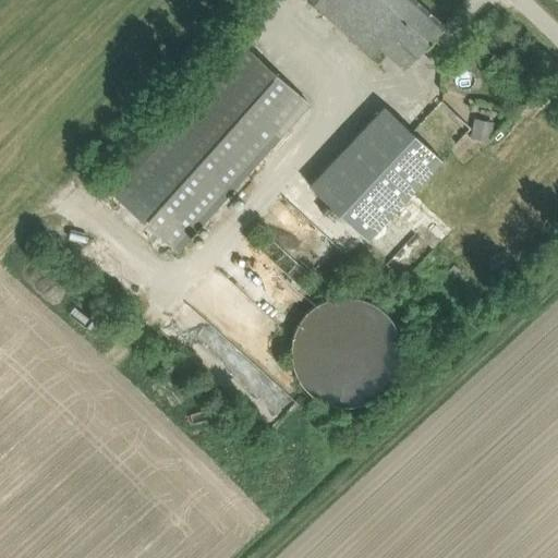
[(444,26),(414,0),(307,0),(371,57),(379,47),(389,56),(403,68),(413,56),(415,58),(444,26)]
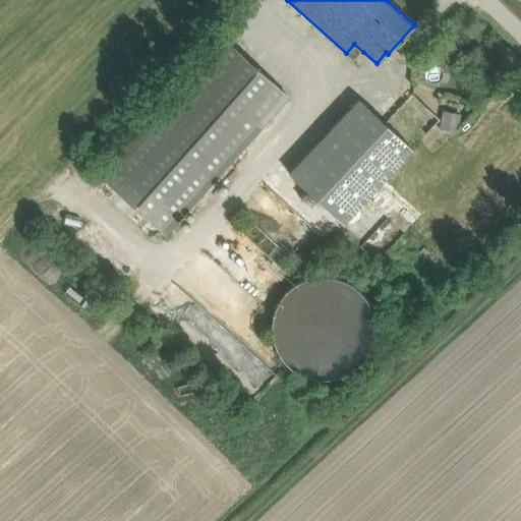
[(223,37),(99,175),(166,234),(289,96),(223,37)]
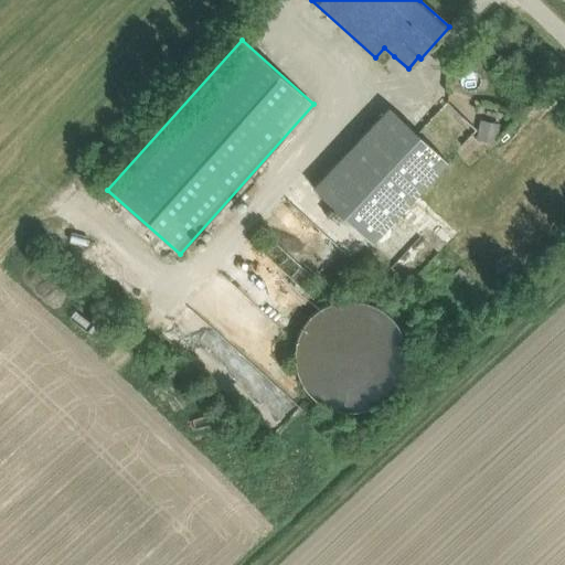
[(447,99),(416,131),(446,160),(477,128),(447,100),(447,99)]
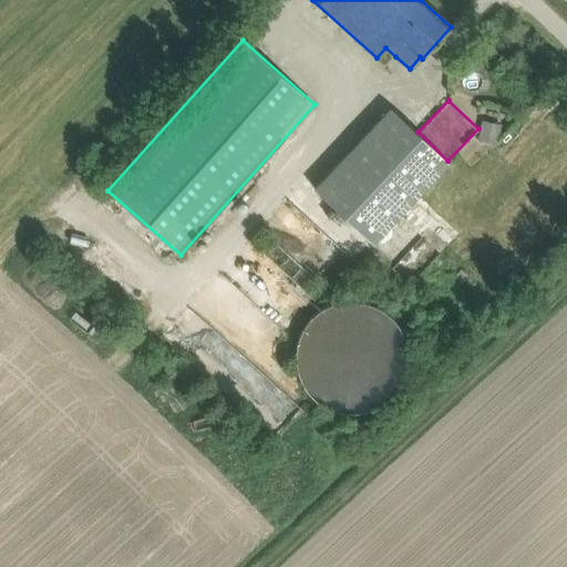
[(447,162),(390,107),(315,188),(372,243),(447,162)]
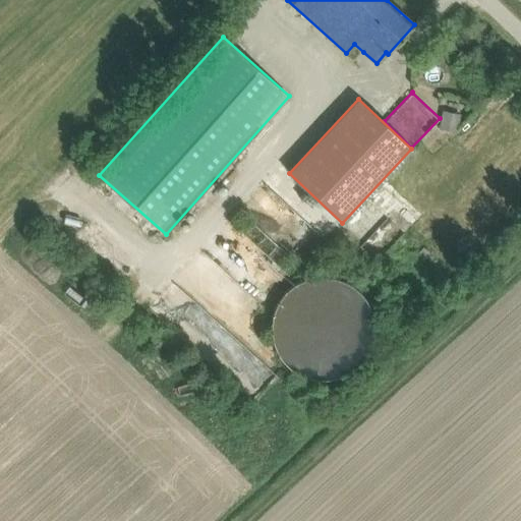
[(439,128),(457,131),(460,114),(443,110),(439,128)]
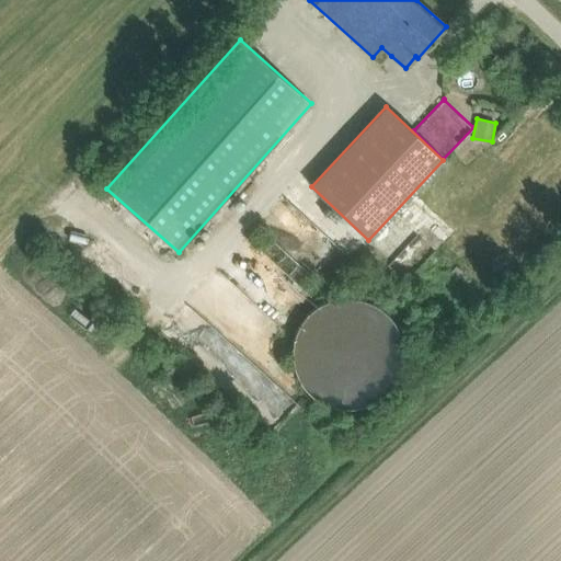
[(270,215),(258,235),(265,239),(277,219),(270,215)]
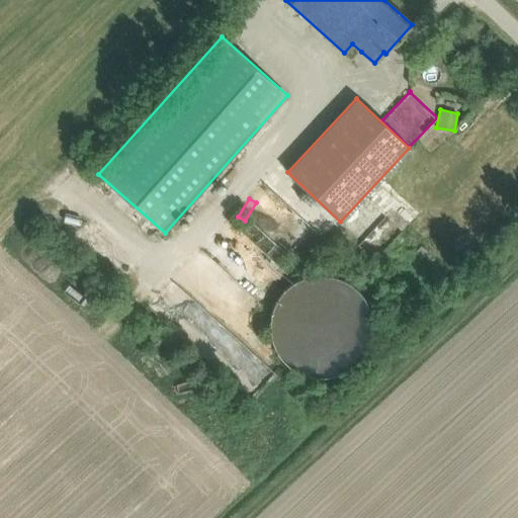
[(266,219),(250,236),(274,258),(290,240),(266,219)]
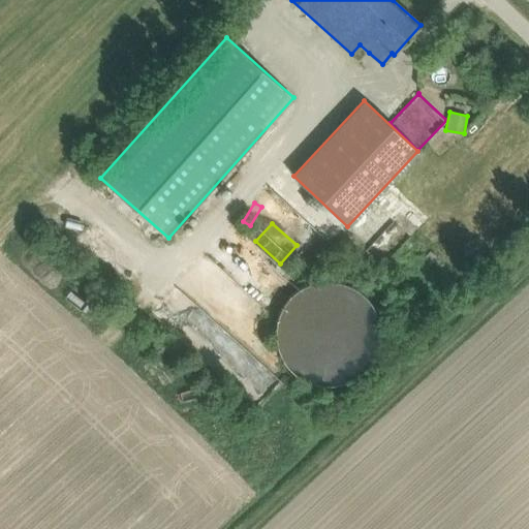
[(99,331),(115,315),(73,275),(58,290),(99,331)]
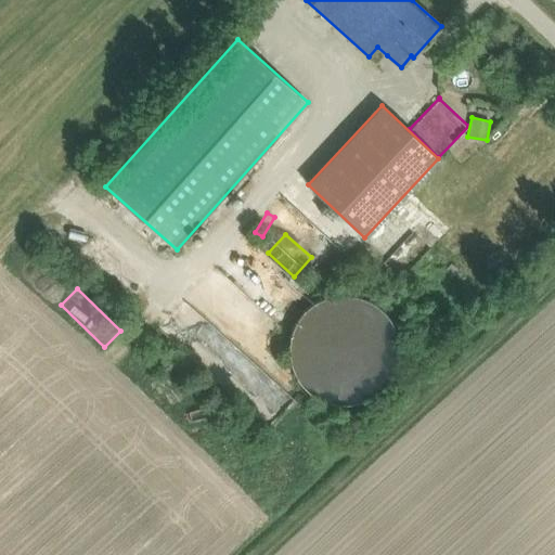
[(347,293),(334,292),(320,293),(308,298),(297,306),(289,317),(284,328),(282,341),(284,355),(288,368),(297,378),(307,386),(319,391),(333,394),(346,391),(358,387),(369,379),(377,369),(383,357),(384,344),(384,343),(383,328),(377,317),(370,306),(359,298),(347,293)]
